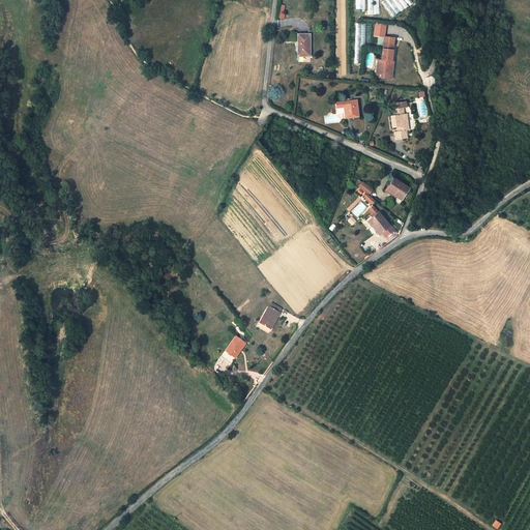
[(355,0),(355,10),(365,10),(364,0),(355,0)]
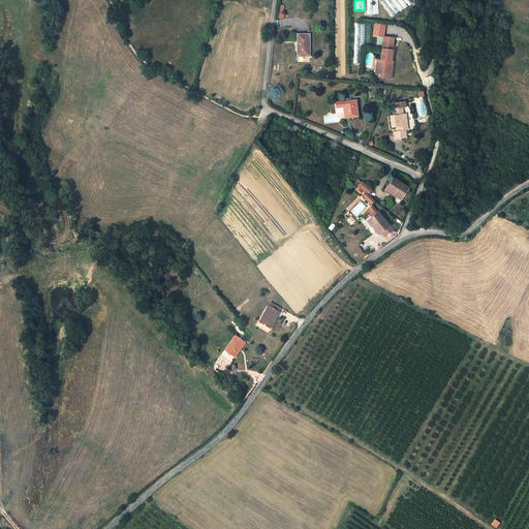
[(367,0),(367,16),(378,16),(378,0),(367,0)]
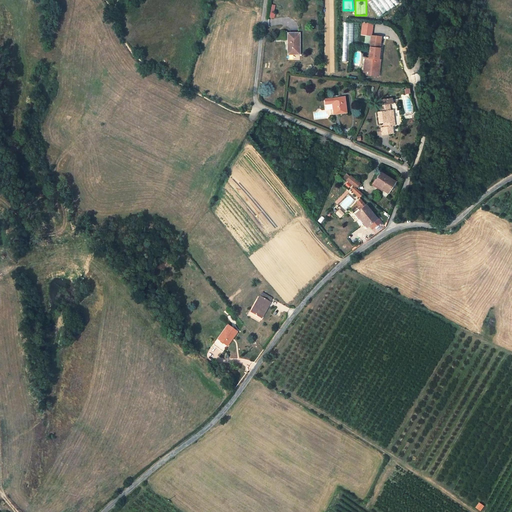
[(379,18),(399,3),(396,0),(370,0),(368,2),(379,18)]
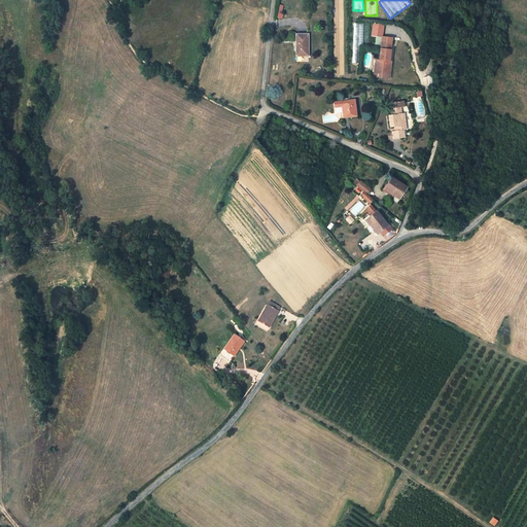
[(369,39),(370,26),(354,25),(353,61),(357,62),(357,46),(366,46),(366,39),(369,39)]
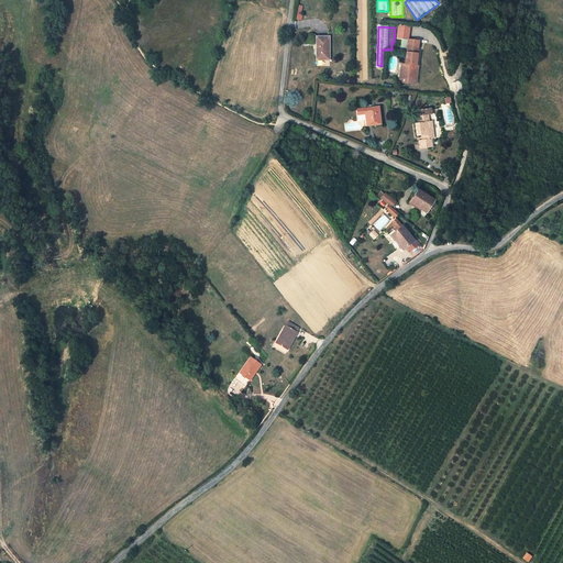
[(397,40),(410,40),(410,28),(397,28),(397,40)]
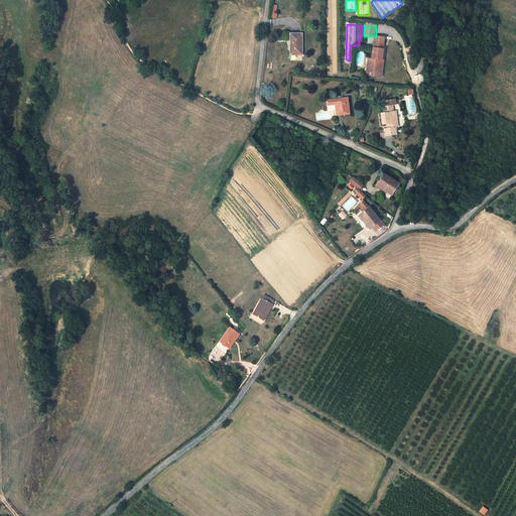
[(290,34),(290,49),(295,49),(295,54),(302,54),(301,33),(290,34)]
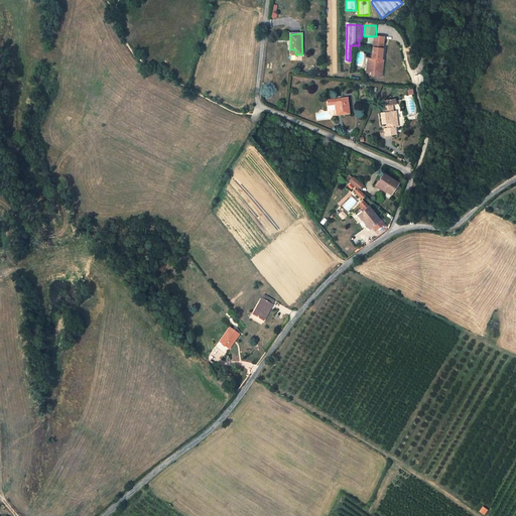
[(367,71),(373,72),(377,69),(377,67),(382,67),(383,60),(380,59),(380,56),(381,57),(383,44),(373,43),(371,58),(368,58),(367,71)]
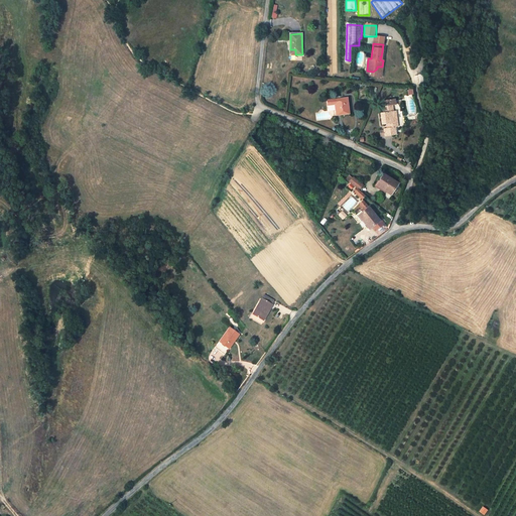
[(349,113),(347,97),(327,100),(328,107),(335,106),(336,115),(349,113)]
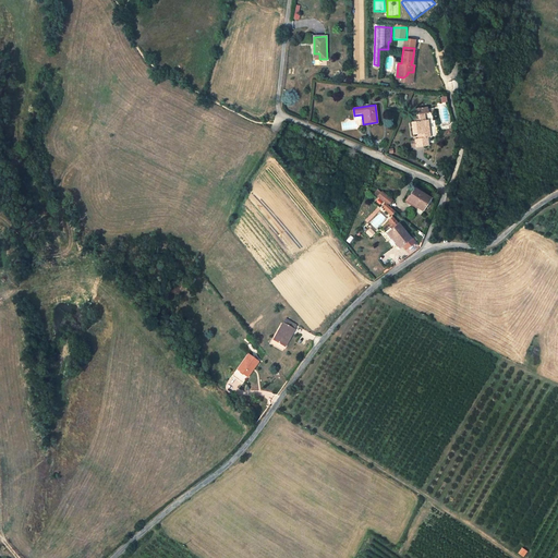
[(420,137),(417,137),(413,138),(415,146),(428,145),(427,136),(431,135),(429,131),(426,131),(425,119),(424,112),(429,111),(428,105),(415,107),(416,113),(413,113),(414,121),(410,121),(412,133),(416,133),(419,132),(420,137)]
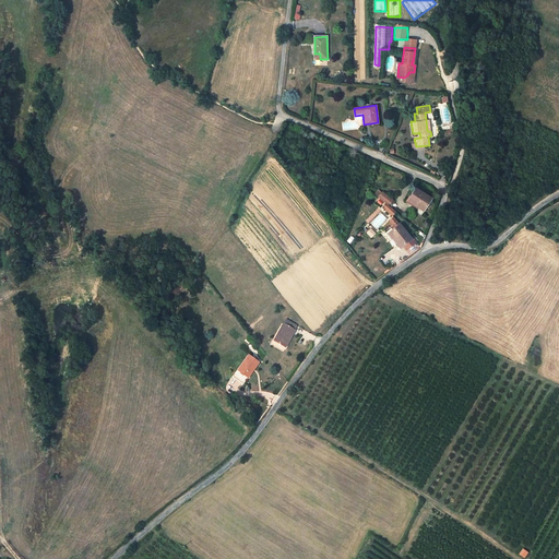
[(376,197),(385,204),(389,201),(383,197),(385,194),(381,190),(376,197)]
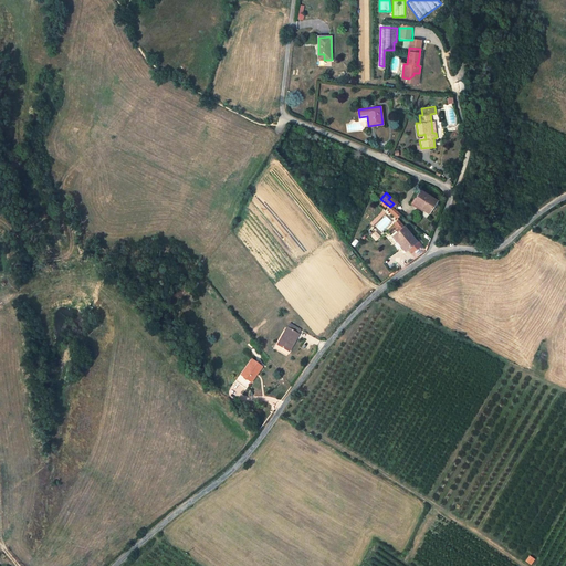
[(423,198),(415,209),(422,217),(420,219),(426,226),(431,219),(430,218),(437,210),(423,198)]
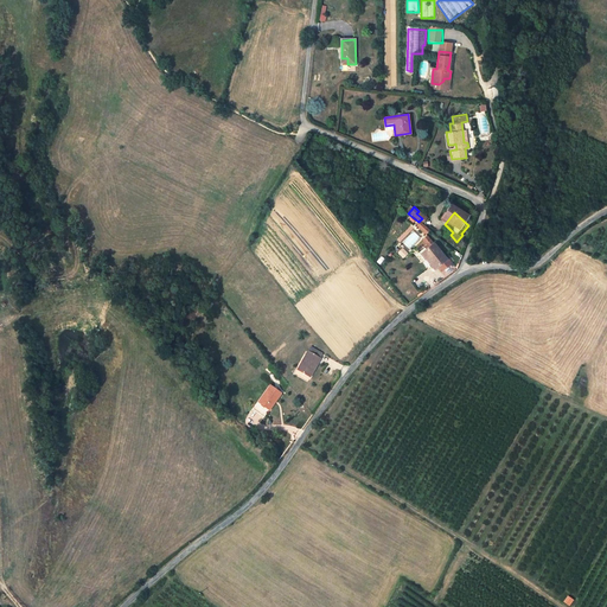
[(404,247),(398,242),(394,248),(401,253),(404,247)]
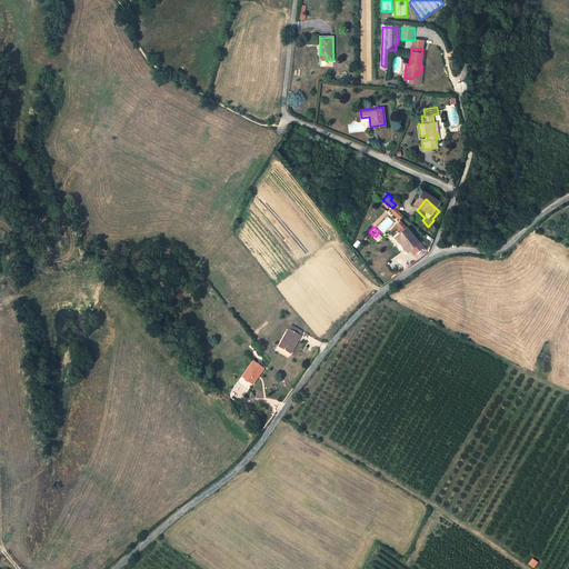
[(420,243),(408,230),(398,238),(406,247),(401,250),(407,257),(413,252),(412,250),(420,243)]
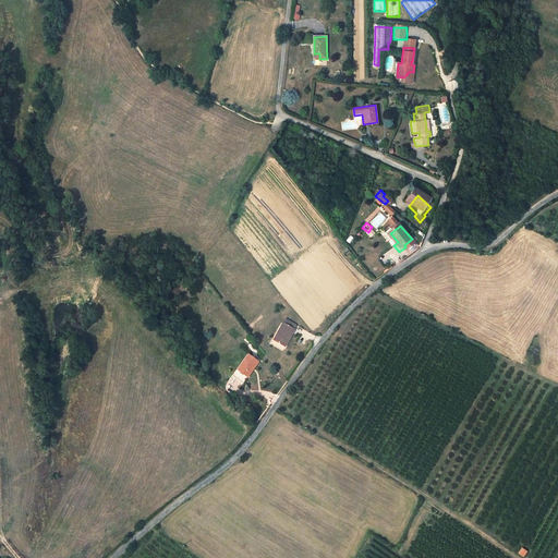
[(287,320),(284,324),(280,332),(278,331),(274,339),(284,347),(295,326),(287,320)]
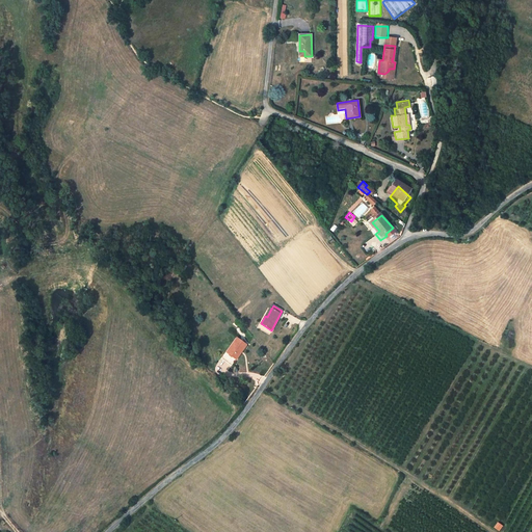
[(236,338),(231,345),(233,347),(228,353),(225,352),(220,357),(230,365),(245,345),(236,338)]
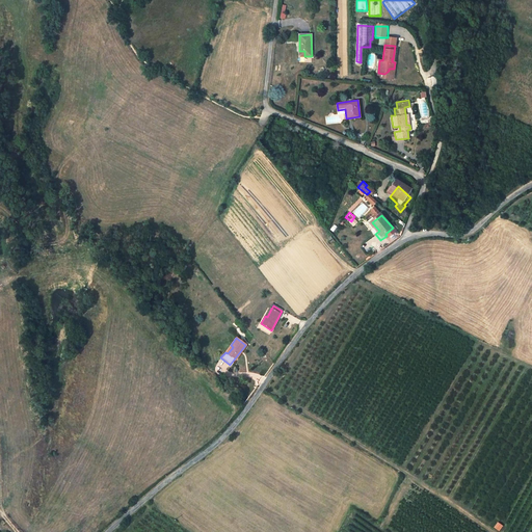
All buildings are outlined.
